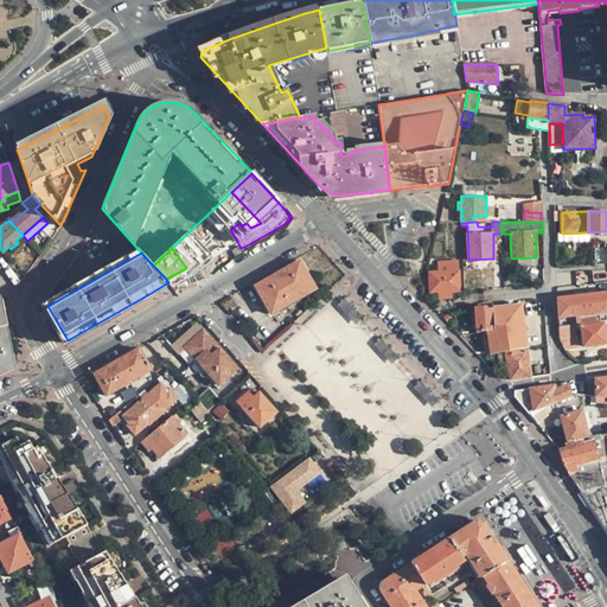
[(315,288),(300,261),(255,286),(272,314),(315,288)]
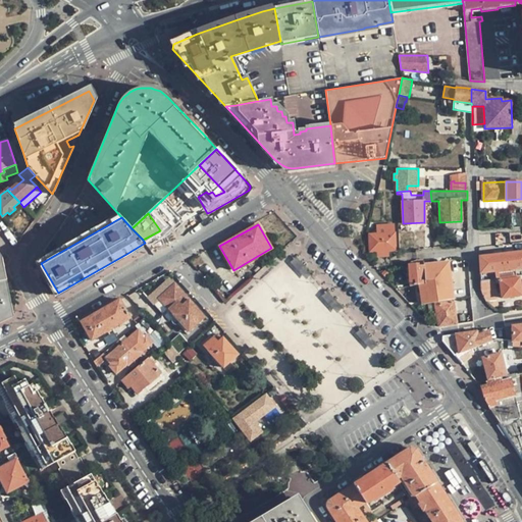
[(369,235),(370,252),(377,251),(377,256),(387,256),(387,251),(396,250),(395,225),(376,226),(377,233),(369,235)]
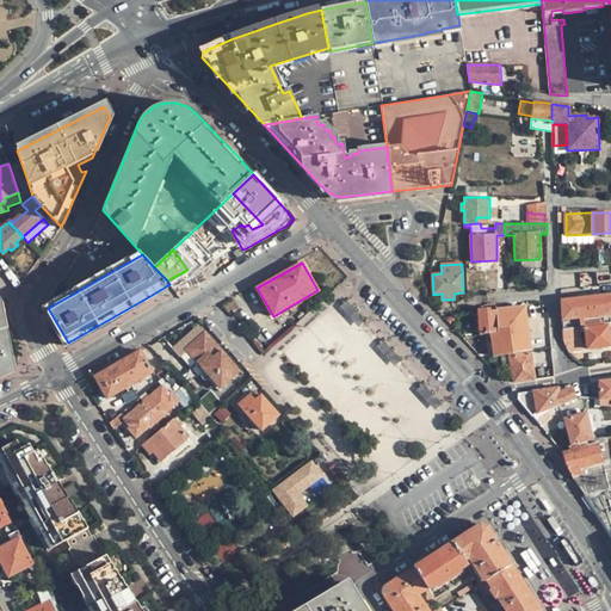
[(610,295),(560,295),(562,329),(584,327),(585,328),(608,325),(610,325),(610,295)]
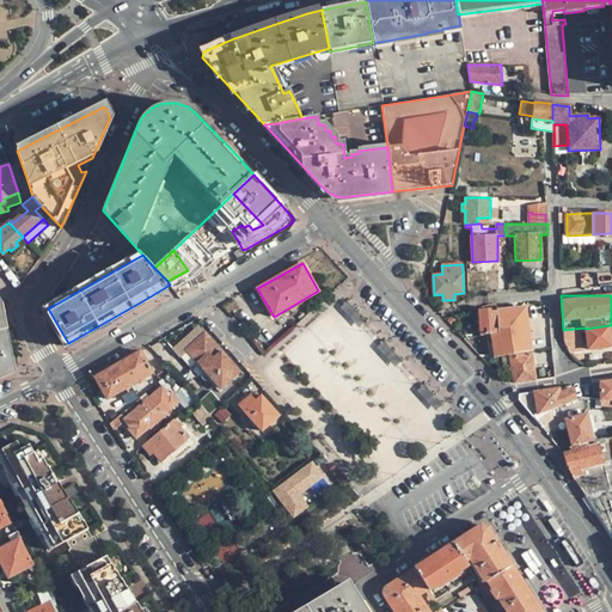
[(510,304),(496,305),(497,311),(497,320),(512,319),(510,304)]
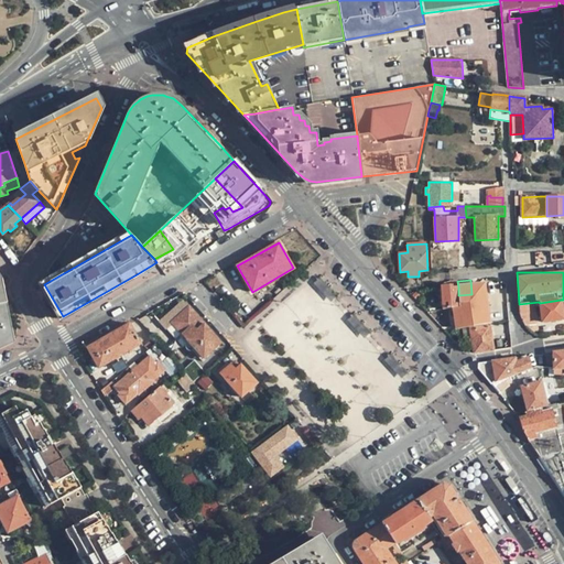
[(443,310),(459,306),(458,295),(458,286),(453,286),(452,284),(443,285),(441,286),(443,310)]
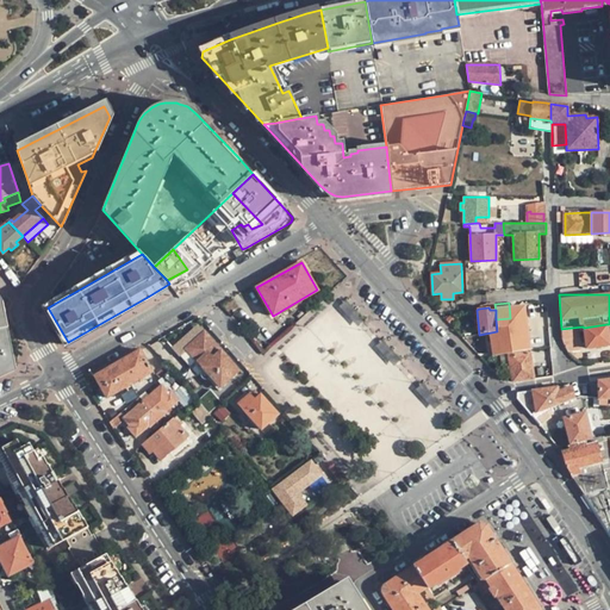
[(583,327),(561,329),(562,336),(562,338),(579,336),(579,332),(584,331),(586,348),(609,346),(607,324),(584,328),(583,327)]
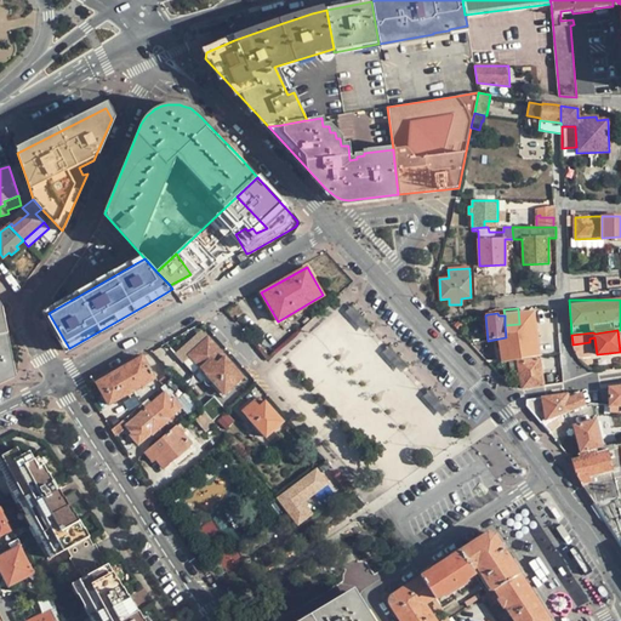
[(535,332),(513,336),(517,360),(539,357),(535,332)]
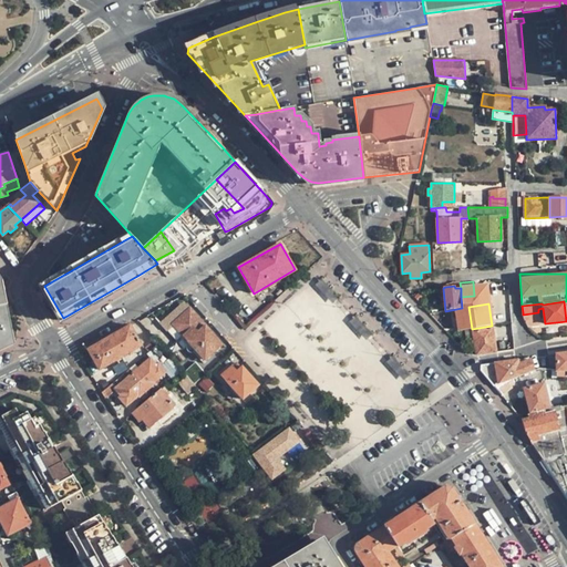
[(468,307),(462,308),(465,330),(472,329),(468,307)]
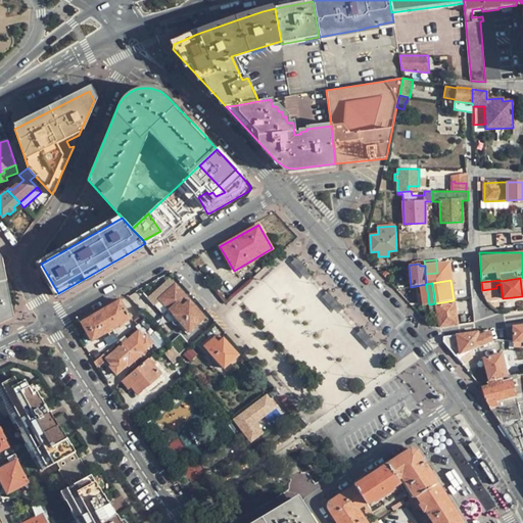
[(159,299),(170,311),(189,332),(205,318),(176,284),(159,299)]
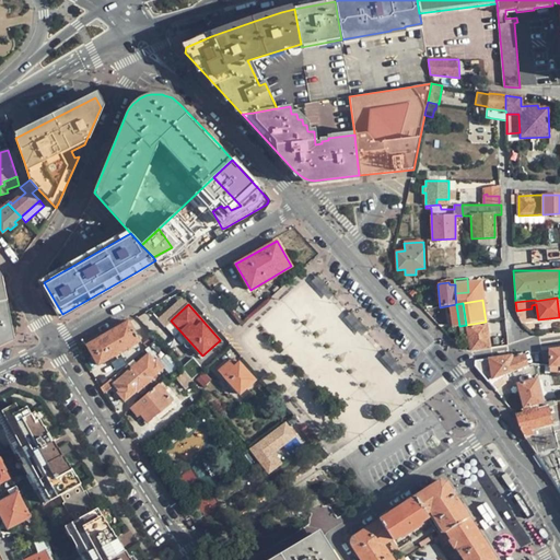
[(516,311),(521,322),(534,318),(532,308),(516,311)]
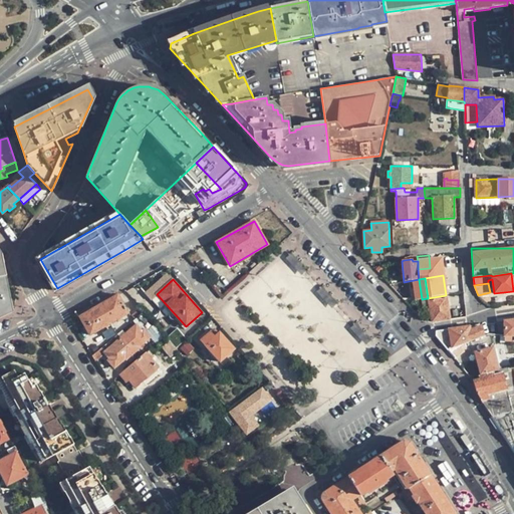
[(118,294),(79,316),(90,335),(129,313),(118,294)]
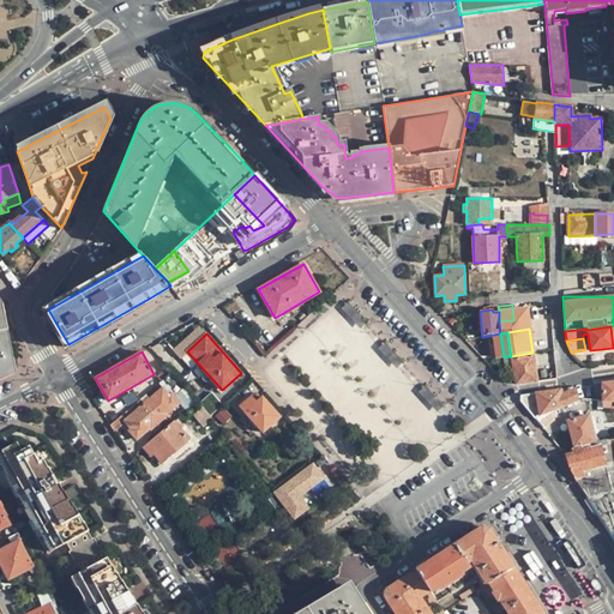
[(516,378),(517,385),(529,383),(537,381),(533,355),(512,357),(513,366),(507,367),(509,378),(516,378)]
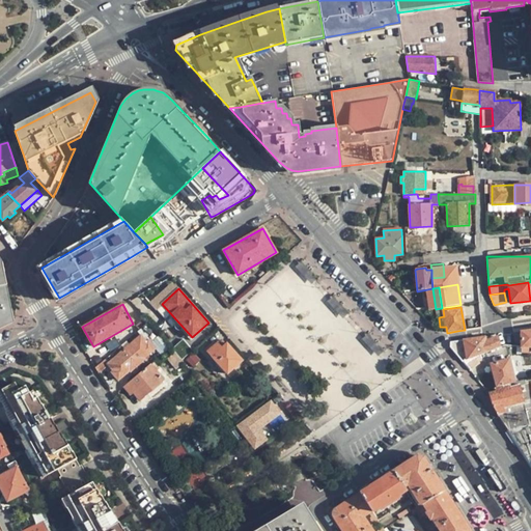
[(190,339),(192,337),(172,315),(170,316),(175,324),(175,325),(175,326),(176,329),(177,330),(180,331),(182,330),(190,339)]
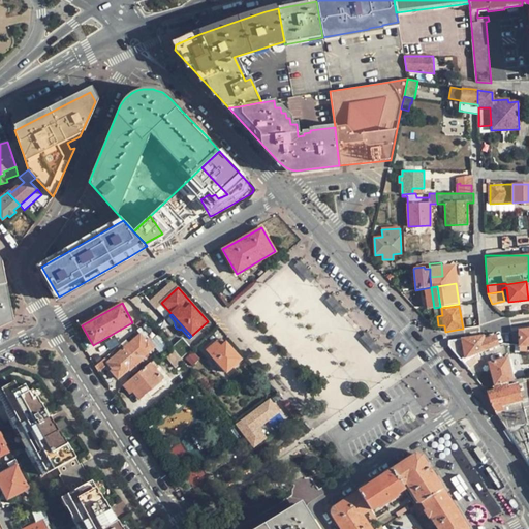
[(136,325),(138,329),(142,327),(147,321),(148,320),(145,317),(136,325)]
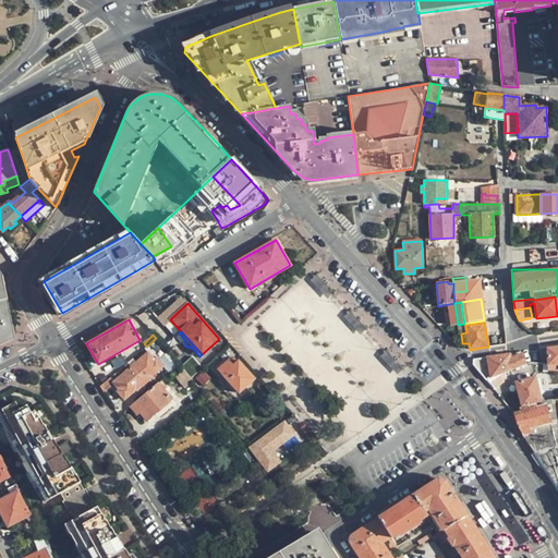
[(155,339),(149,344),(160,358),(167,353),(155,339)]
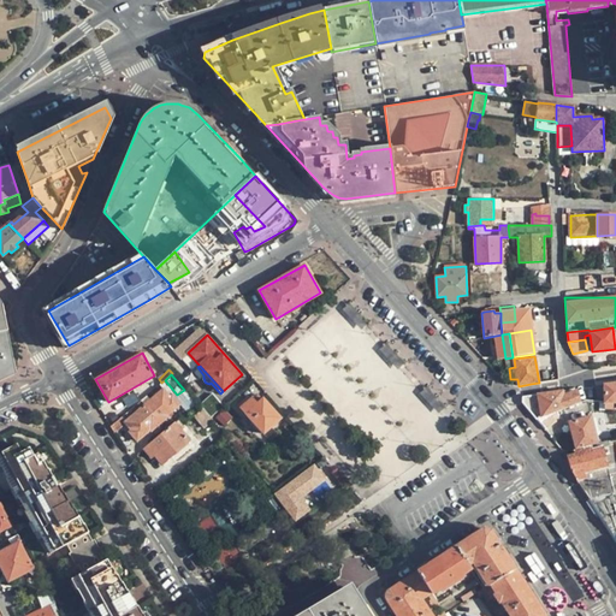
[(615,383),(604,385),(605,410),(615,409),(615,383)]
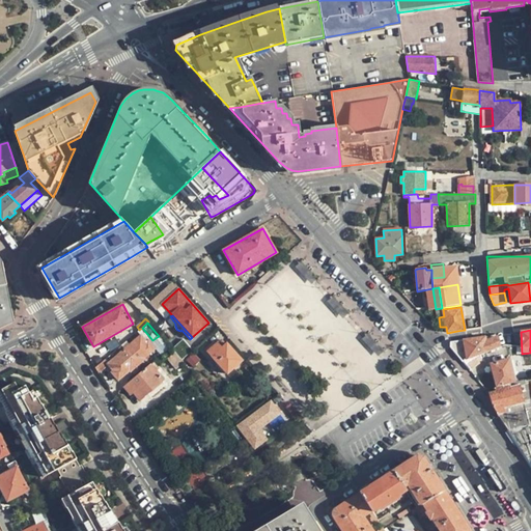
[(141,335),(123,350),(138,365),(145,360),(144,358),(156,348),(148,340),(146,342),(141,335)]
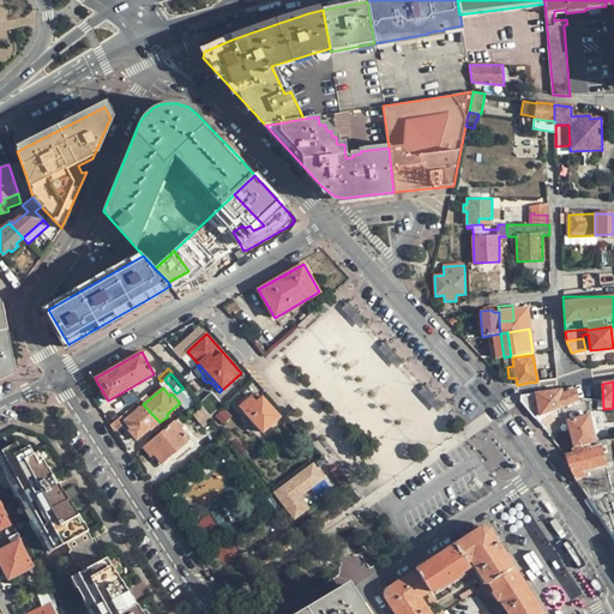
[(535,419),(541,415),(578,401),(575,390),(563,395),(561,390),(522,396),(522,403),(535,419)]
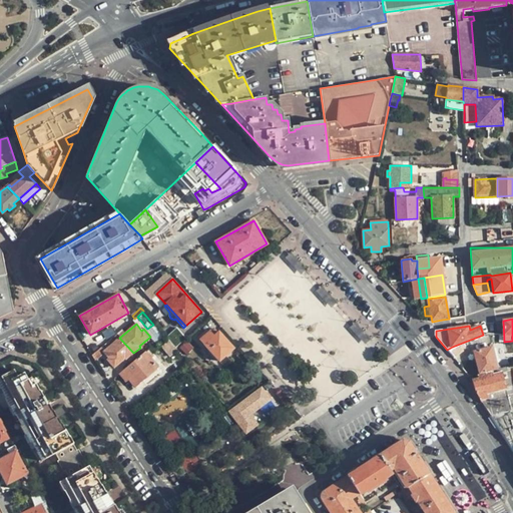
[(177,328),(166,337),(175,348),(186,338),(177,328)]
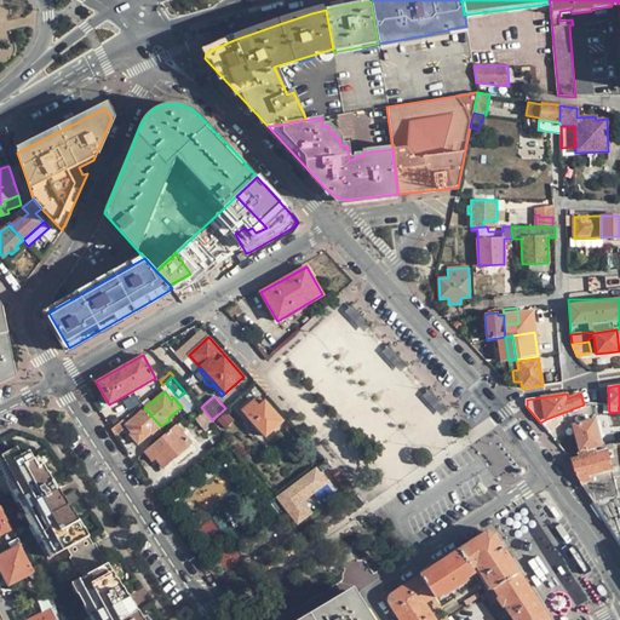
[(259,406),(254,401),(253,400),(252,401),(248,397),(239,407),(265,437),(283,420),(265,400),(263,402),(259,406)]
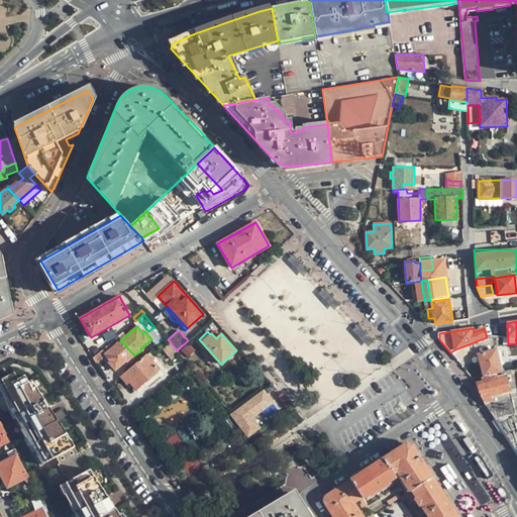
[(127,363),(134,355),(120,340),(105,353),(102,349),(93,357),(96,363),(105,355),(110,360),(108,363),(115,371),(126,362),(127,363)]
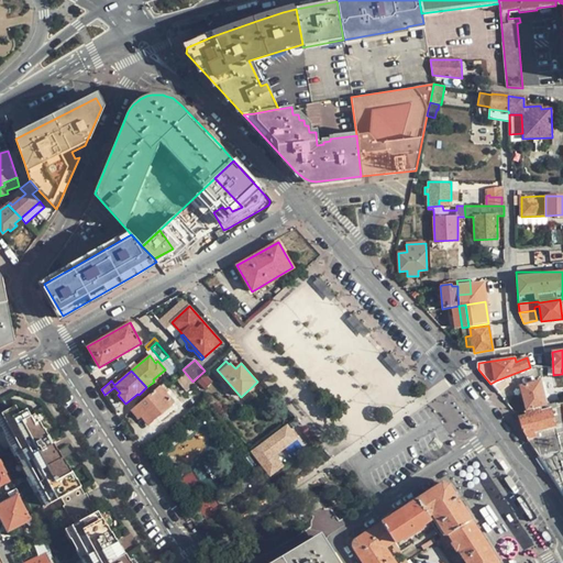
[(195,384),(185,373),(177,381),(187,390),(195,384)]
